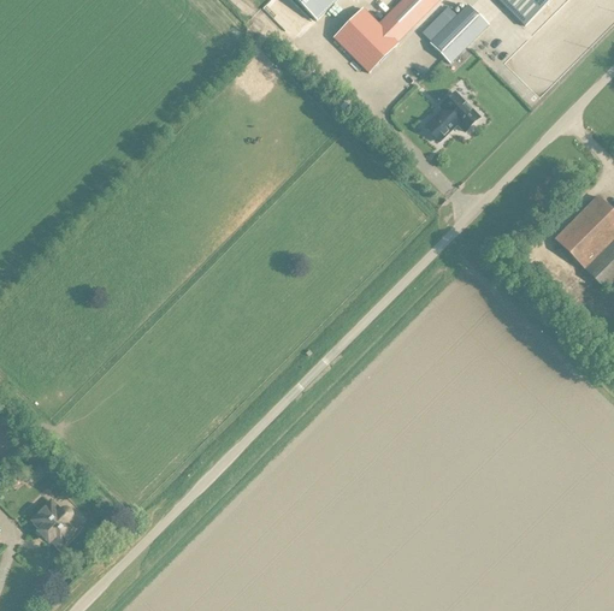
[(296,0),(317,19),(335,0),(296,0)]
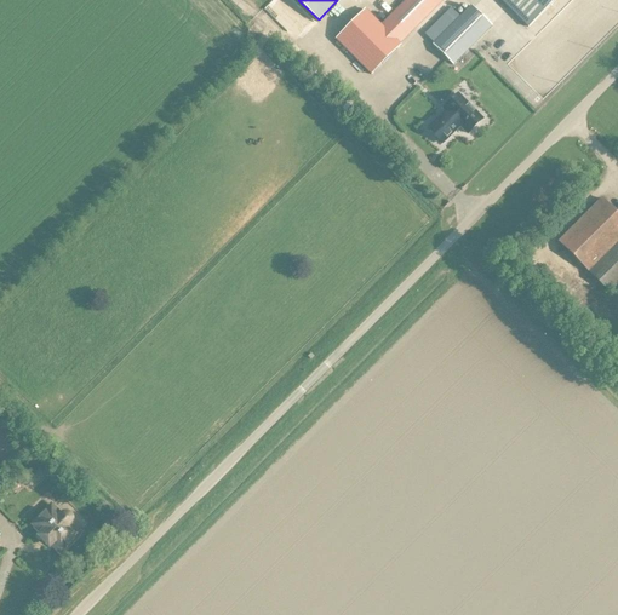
[(336,36),(371,72),(400,42),(399,40),(408,32),(439,0),(402,0),(381,23),(365,7),(336,36)]
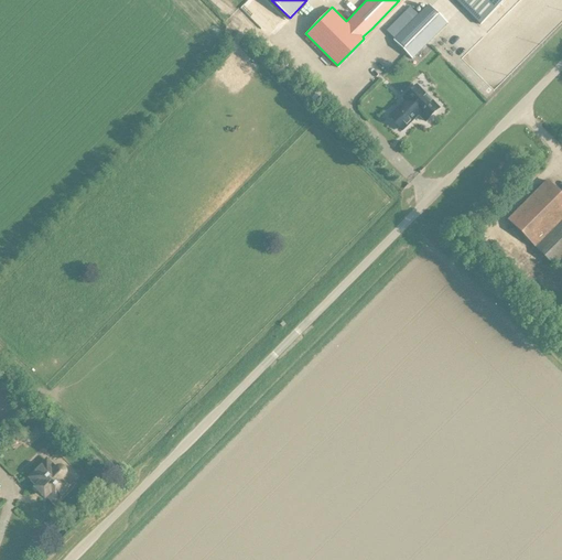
[(457,0),(481,22),(503,0),(457,0)]
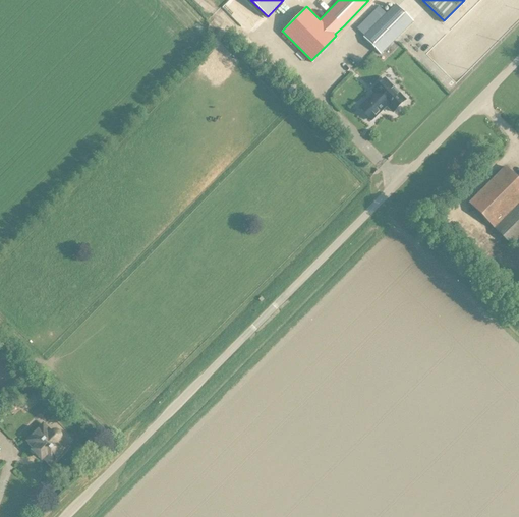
[(363,35),(381,52),(412,19),(395,2),(363,35)]
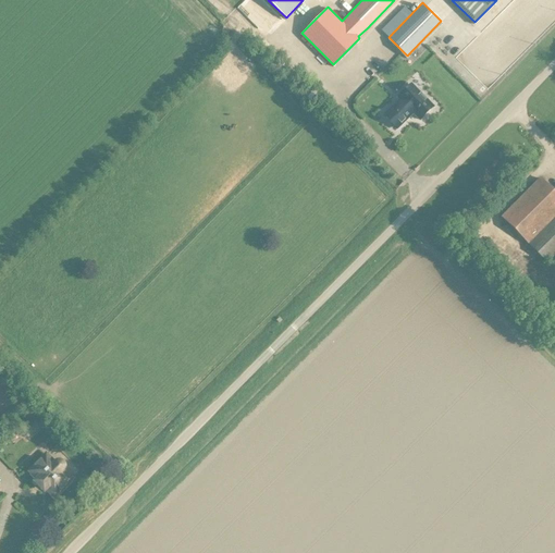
[(383,113),(396,126),(412,110),(419,118),(432,105),(410,83),(397,95),(399,97),(383,113)]
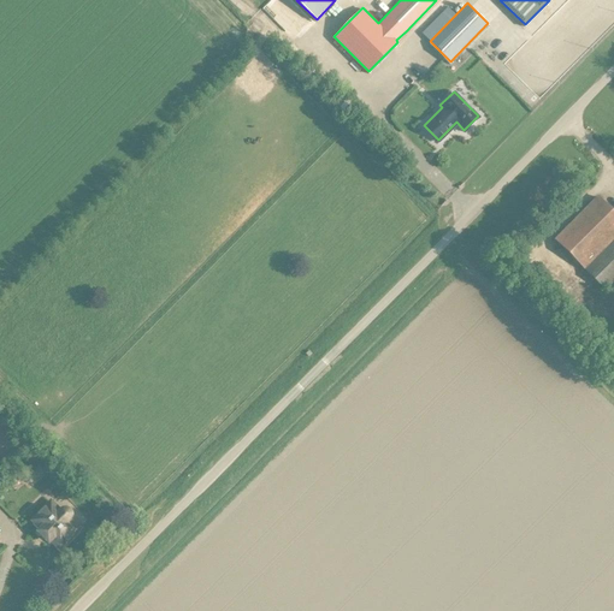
[(555,237),(604,288),(613,277),(613,211),(597,195),(555,237)]
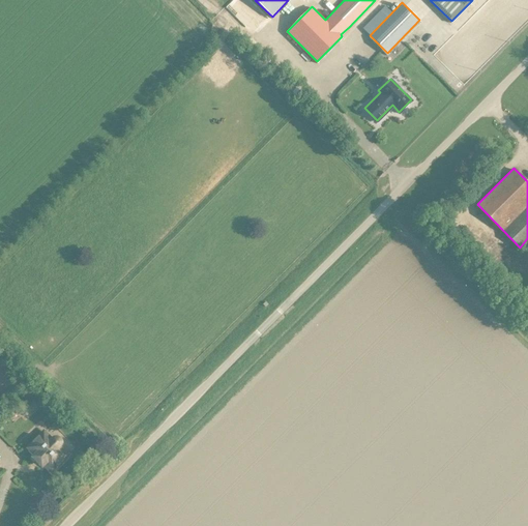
[(52,438),(44,431),(28,446),(36,455),(34,457),(36,458),(40,462),(41,464),(44,462),(52,470),(67,455),(59,446),(60,445),(61,444),(61,443),(61,442),(61,441),(61,440),(60,440),(60,439),(59,438),(58,437),(57,437),(56,437),(55,437),(54,437),(53,438),(52,438)]
